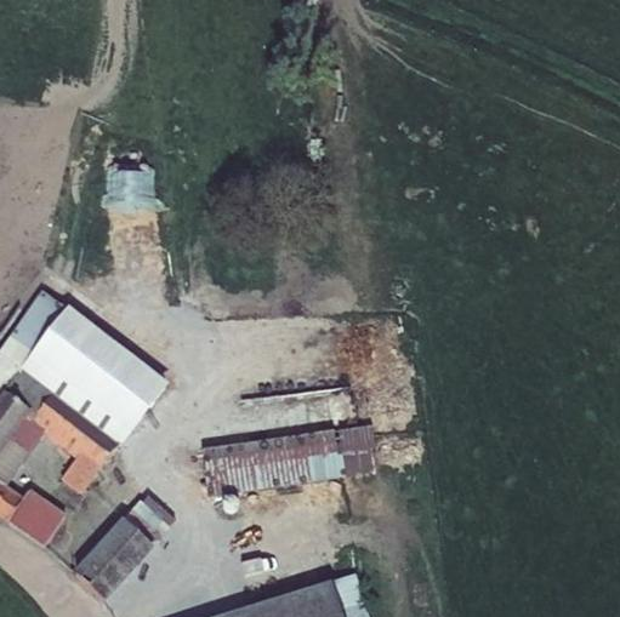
[(91,142),(102,205),(146,199),(136,135),(91,142)]
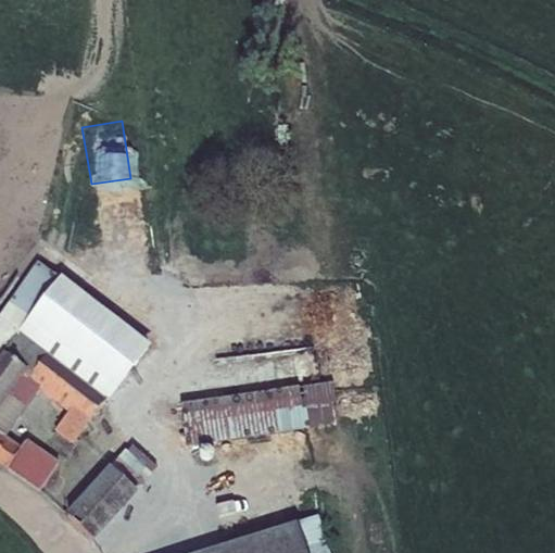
[(147,346),(59,278),(20,330),(105,397),(147,346)]
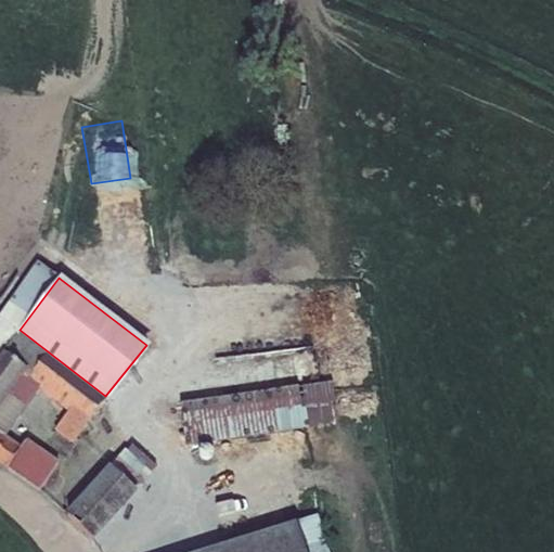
[(0,357),(20,330),(29,316),(9,302),(0,313),(0,357)]
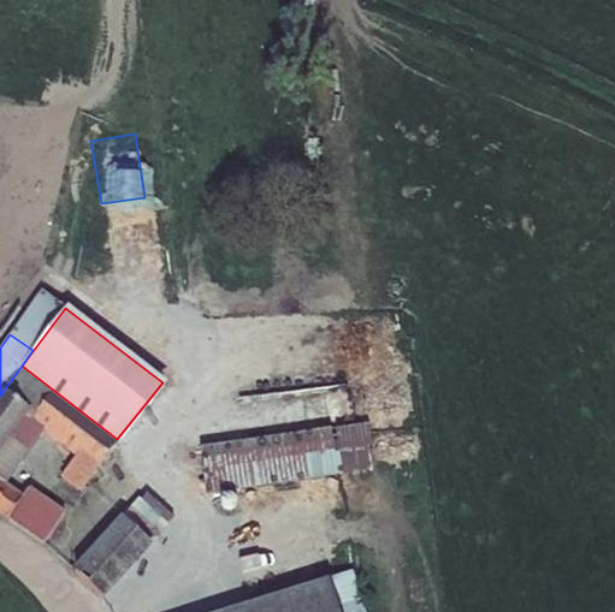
[(22,366),(0,396),(0,511),(42,542),(60,517),(6,480),(41,431),(75,455),(58,475),(82,491),(117,439),(22,366)]
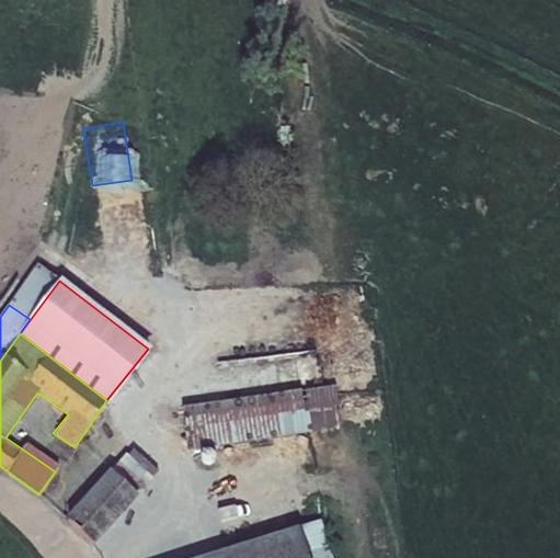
[(300,388),(180,406),(186,450),(308,429),(300,388)]
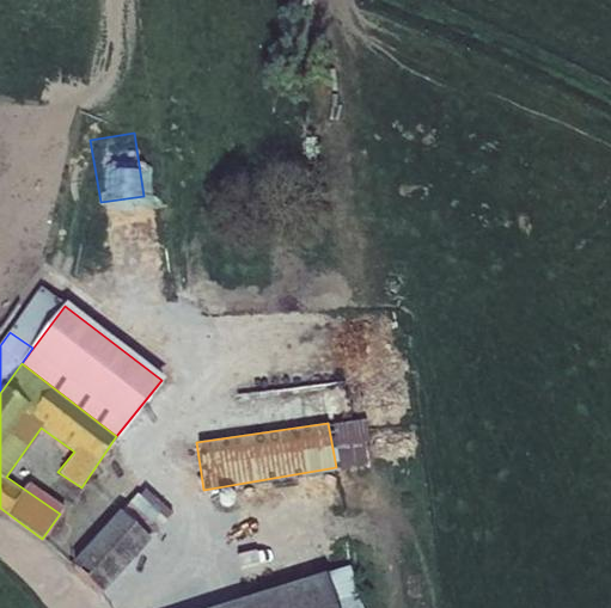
[(184,495),(158,471),(121,510),(152,539),(184,495)]
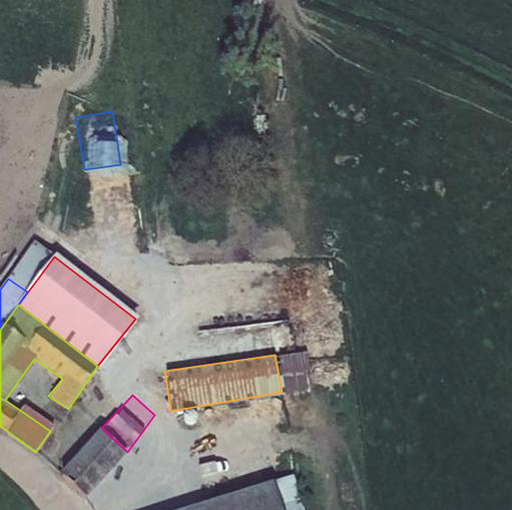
[(127,452),(103,429),(62,474),(84,497),(127,452)]
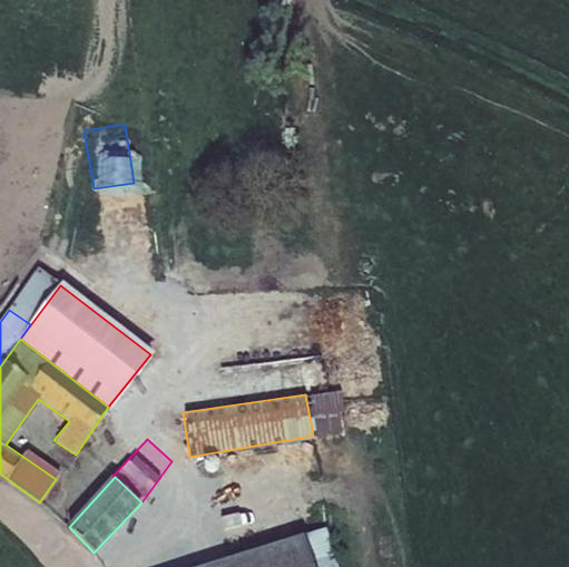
[(327,566),(326,526),(196,566),(327,566)]
